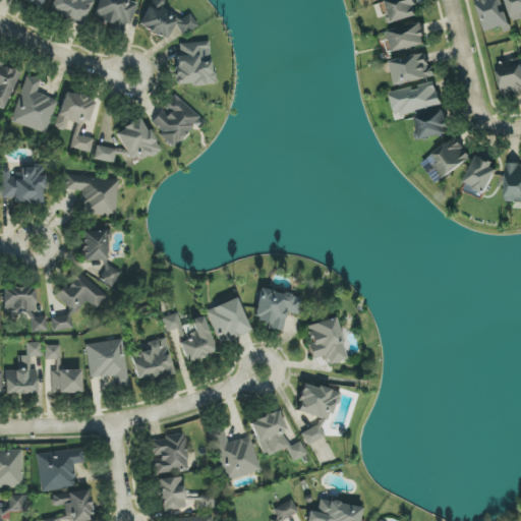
[(24,0),(41,8),(45,0),(24,0)]
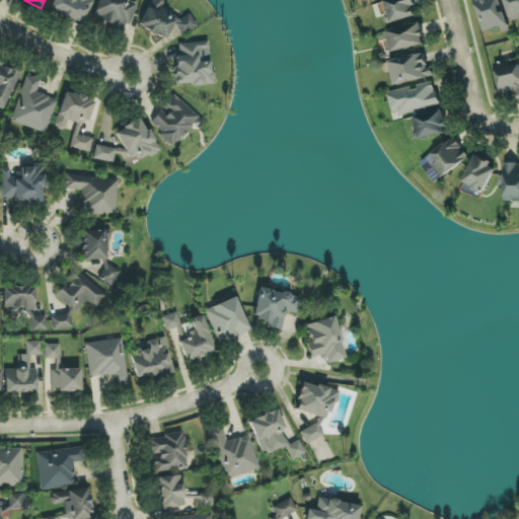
[(52,0),(49,8),(80,24),(92,0),(52,0)]
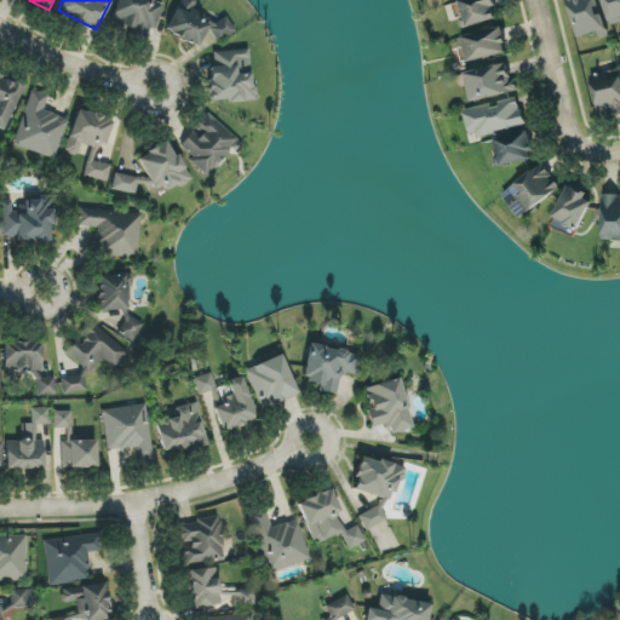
[(164,5),(150,0),(118,0),(109,24),(147,39),(150,29),(155,30),(164,5)]
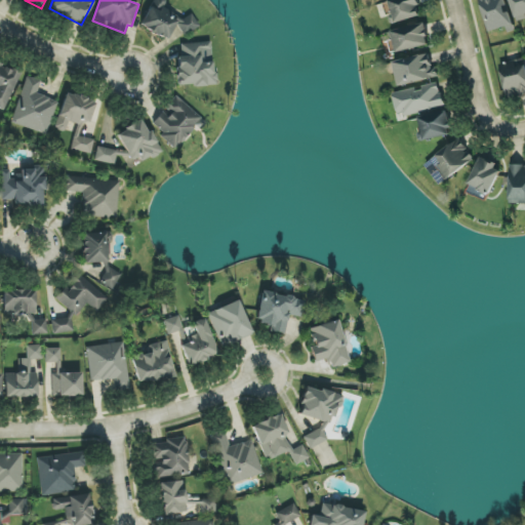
[(153,0),(138,25),(166,41),(174,27),(186,34),(190,28),(195,31),(200,23),(188,14),(185,18),(154,0),(153,0)]
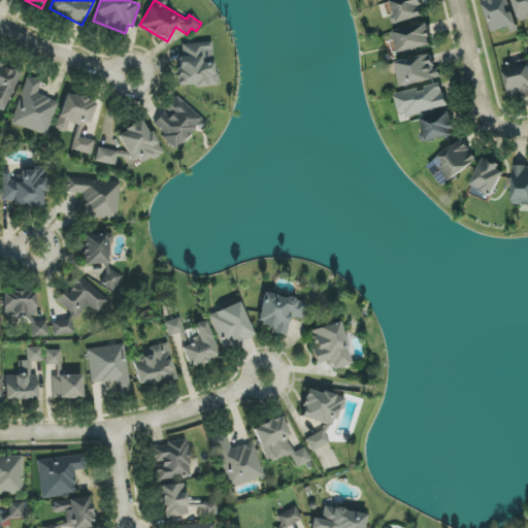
[(393,0),(397,22),(424,19),(421,0),(393,0)]
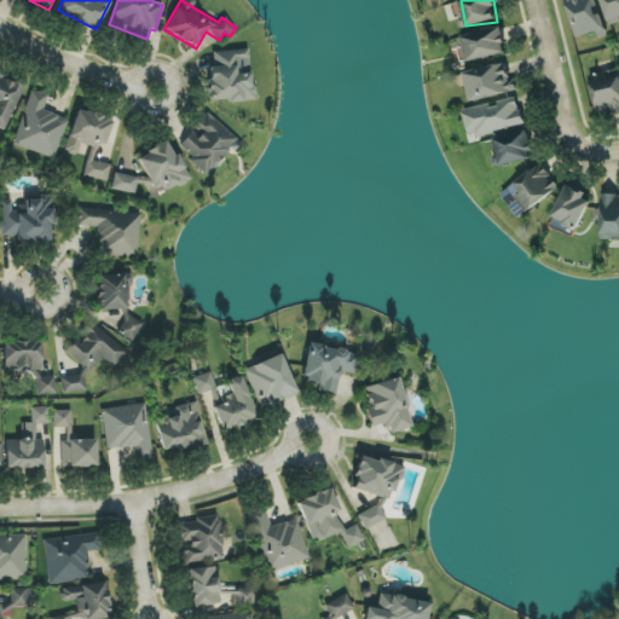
[(618,0),(566,0),(578,40),(607,32),(606,27),(618,22),(618,0)]
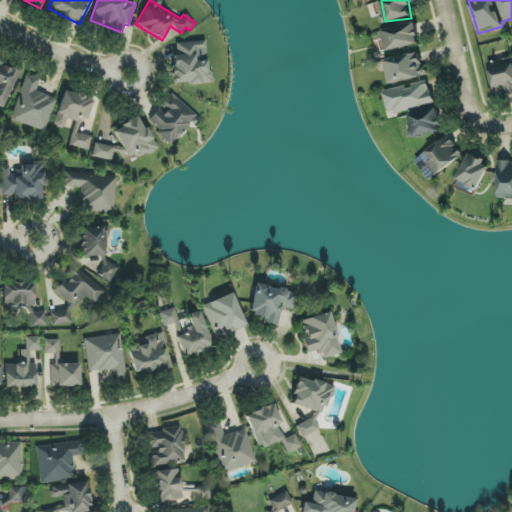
[(421,43),(415,22),(382,31),(384,39),(380,40),(383,53),(421,43)]
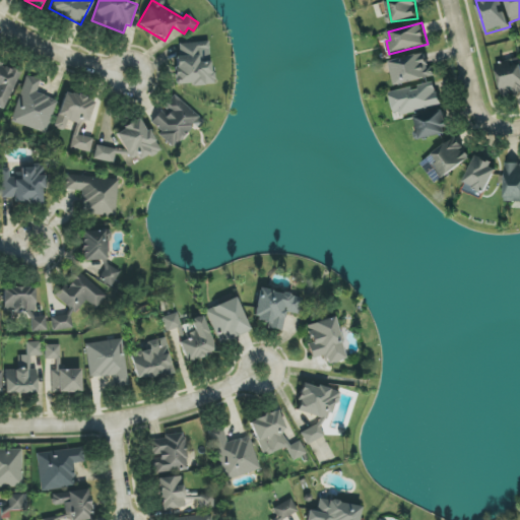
[(210,42),(179,43),(180,57),(175,57),(177,86),(212,84),(210,42)]
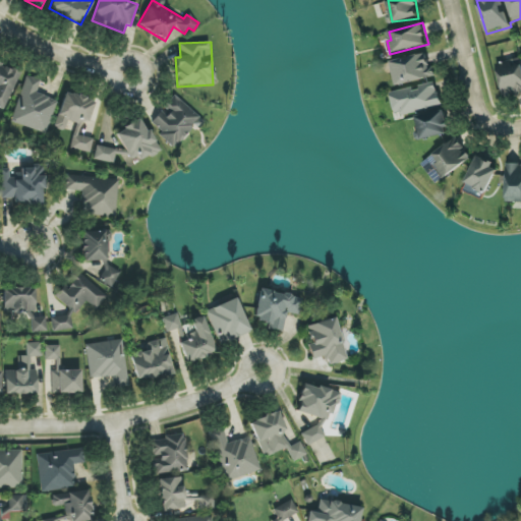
[(432,78),(428,54),(391,60),(395,84),(432,78)]
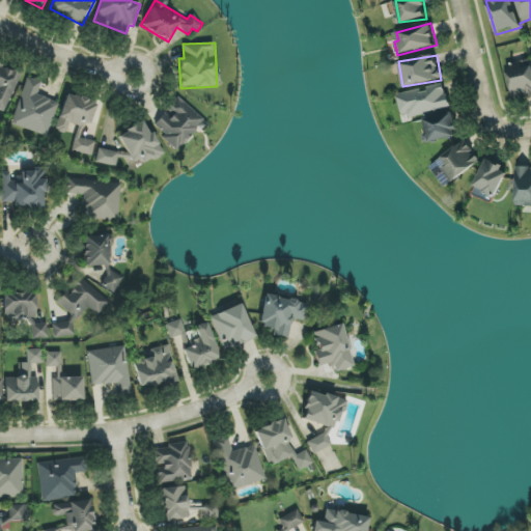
[(530,98),(530,58),(505,64),(513,102),(530,98)]
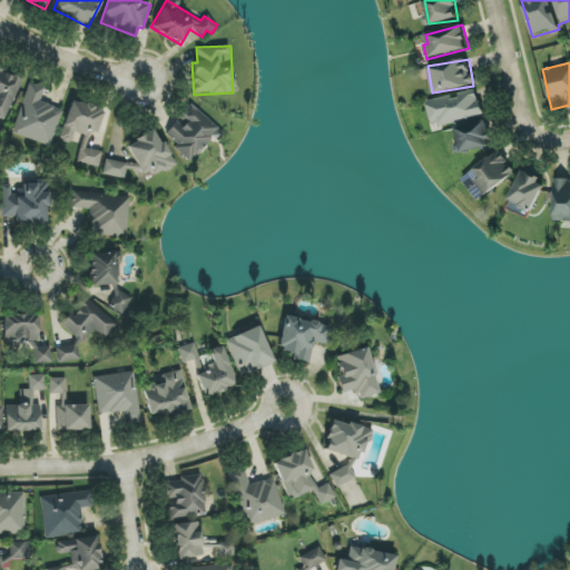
[(0,116),(10,119),(19,75),(0,70),(0,116)]
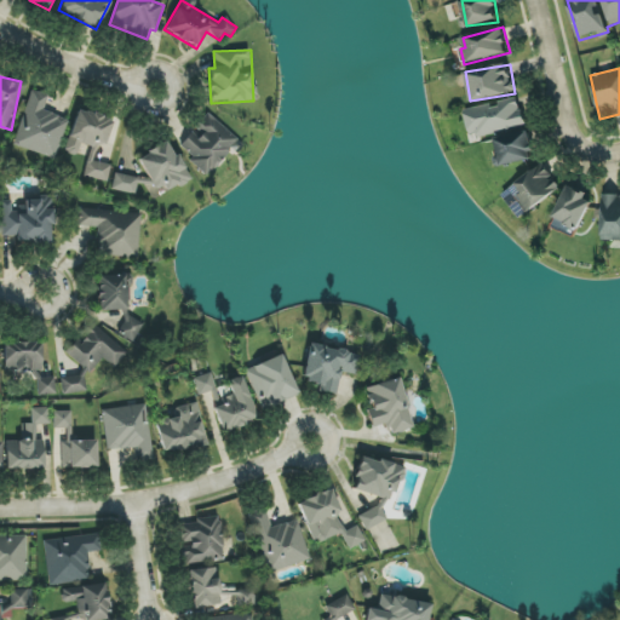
[(12,145),(55,159),(68,119),(44,112),(49,96),(30,90),(12,145)]
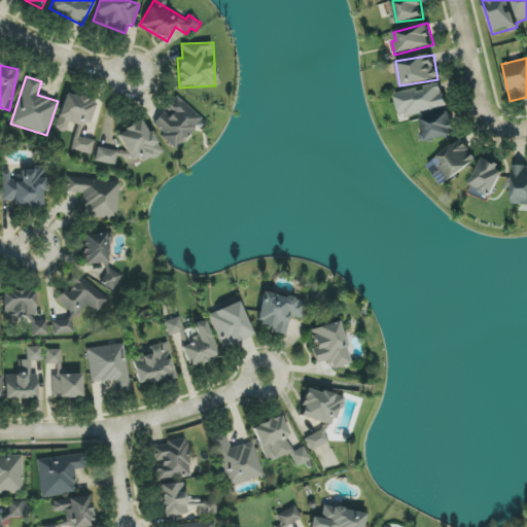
[(399,117),(446,106),(441,83),(394,94),(399,117)]
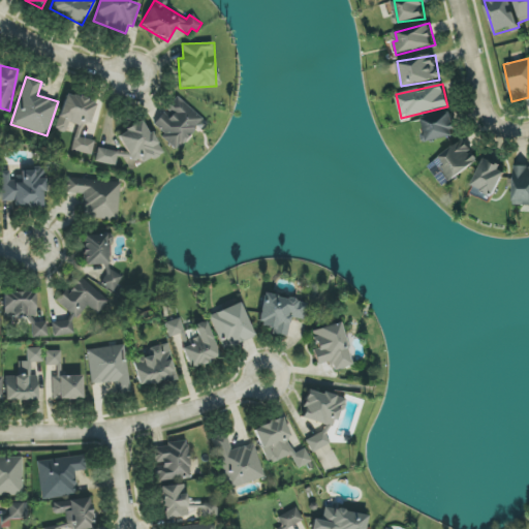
[(67,150),(91,156),(94,142),(80,137),(83,125),(90,126),(96,101),(65,94),(56,129),(71,134),(67,150)]
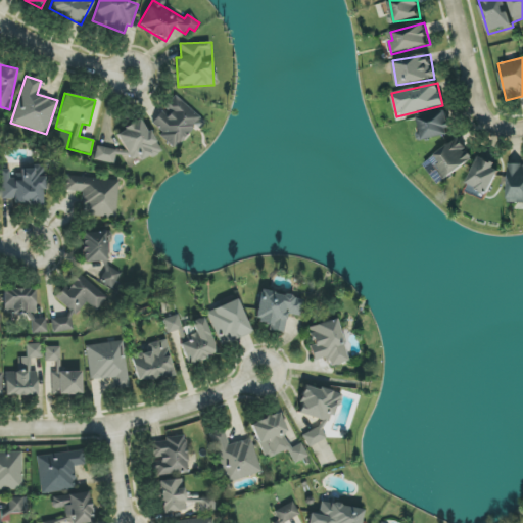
[(149,125),(176,147),(200,119),(175,96),(149,125)]
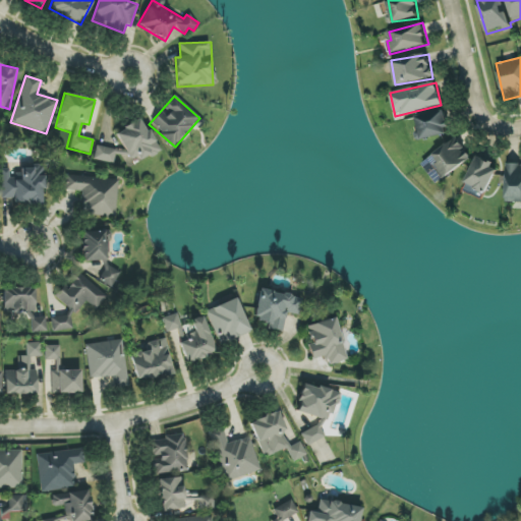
[(421,140),(451,132),(445,110),(416,117),(421,140)]
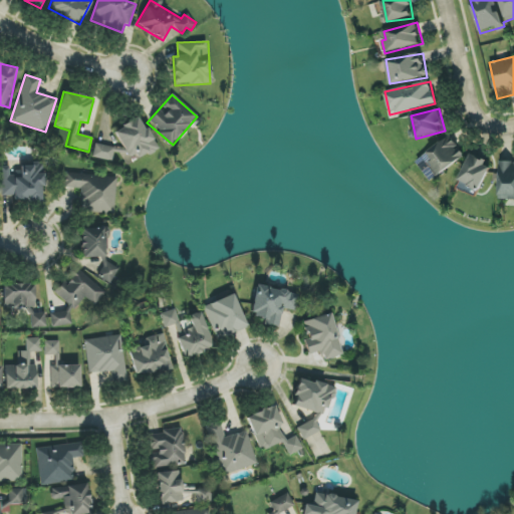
[(95,144),(92,158),(112,161),(113,155),(120,151),(125,161),(129,162),(158,148),(149,131),(144,130),(138,117),(113,130),(121,147),(120,149),(95,144)]
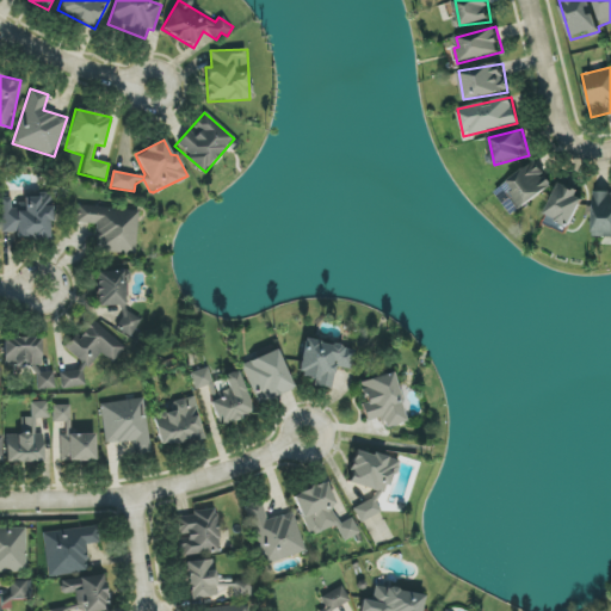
[(513,216),(554,184),(535,160),(494,192),(513,216)]
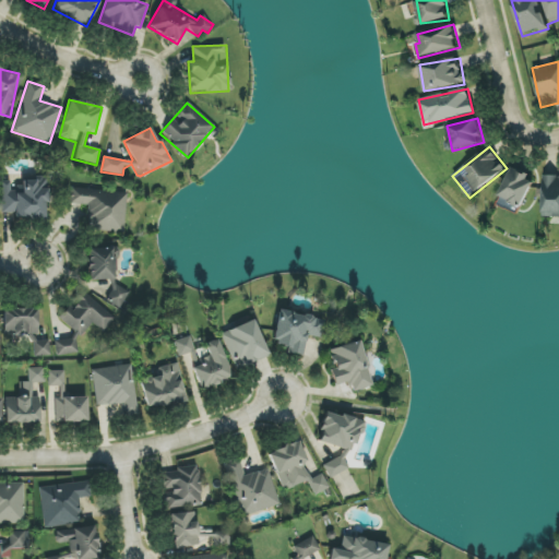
[(498,198),(523,207),(536,177),(511,166),(498,198)]
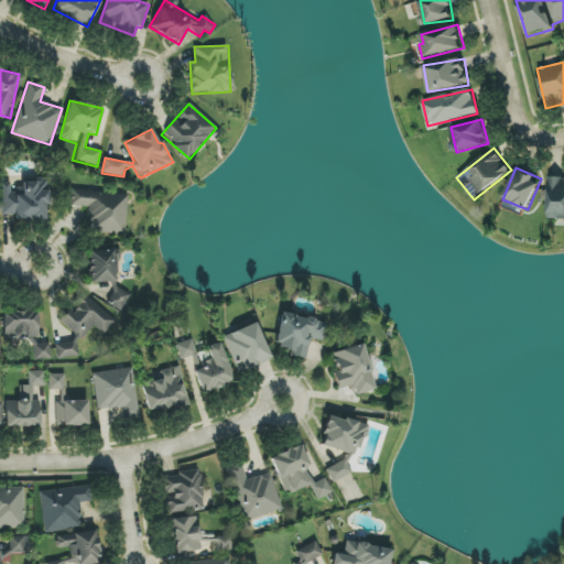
[(548,219),(563,219),(563,176),(548,176),(548,219)]
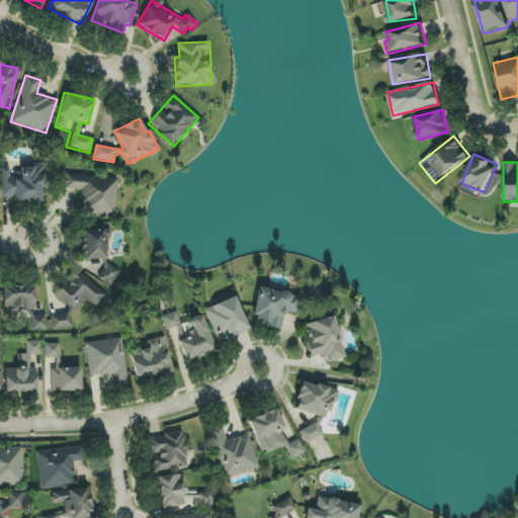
[(42,202),(42,169),(20,169),(20,178),(9,178),(9,168),(1,168),(1,202),(42,202)]
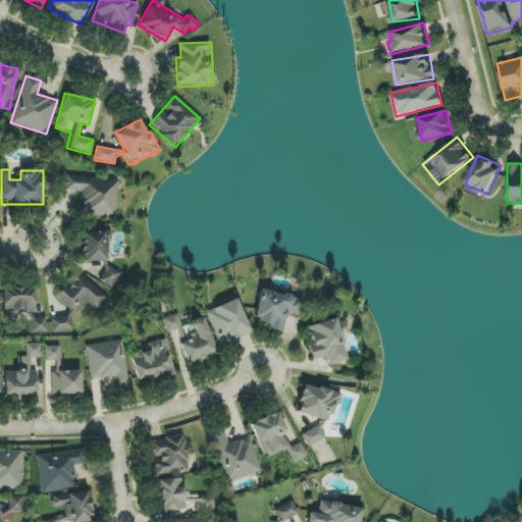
[(116,216),(118,178),(66,176),(65,191),(83,192),(82,214),(116,216)]
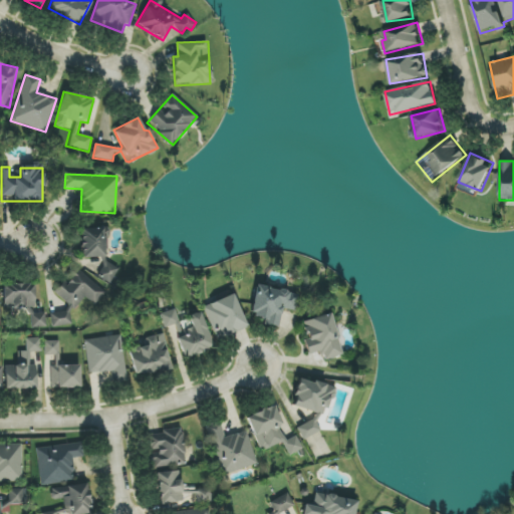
[(80,229),(81,258),(100,258),(101,280),(115,280),(114,265),(107,265),(106,228),(80,229)]
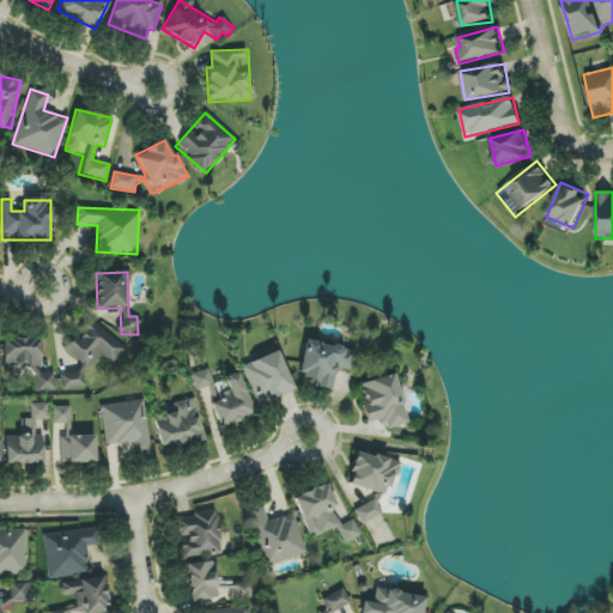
[(62,390),(85,388),(83,368),(92,366),(101,356),(113,365),(126,347),(87,319),(65,350),(84,364),(78,371),(60,374),(62,390)]
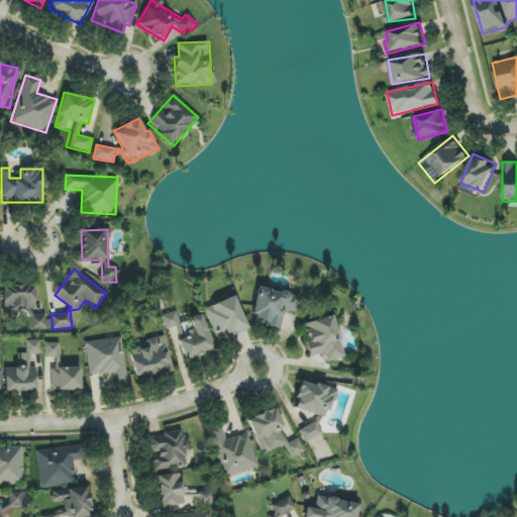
[(34,286),(3,285),(2,308),(26,309),(26,310),(34,310),(34,286)]
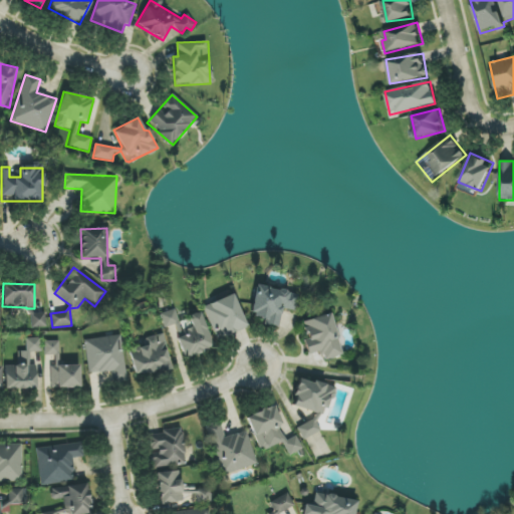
[(282,309),(293,311),(297,293),(254,285),(248,318),(279,324),(282,309)]
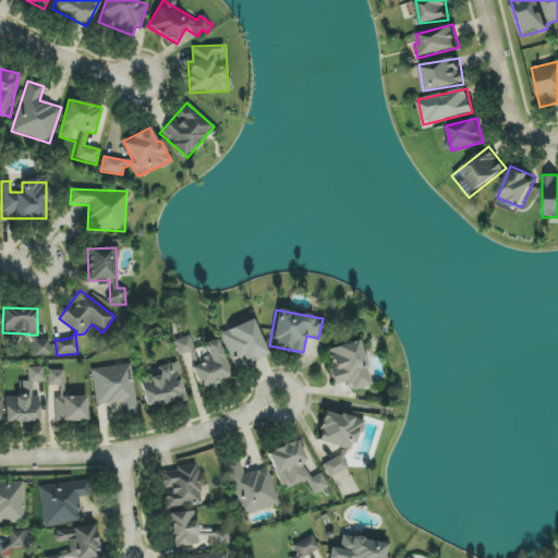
[(220,332),(235,370),(268,355),(253,319),(220,332)]
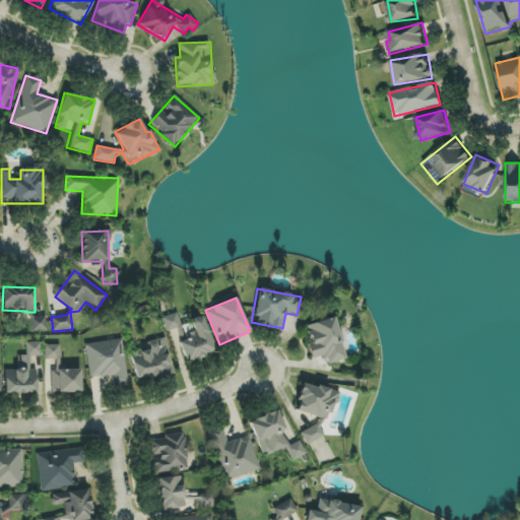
[(181,327),(177,313),(163,318),(166,331),(181,327)]
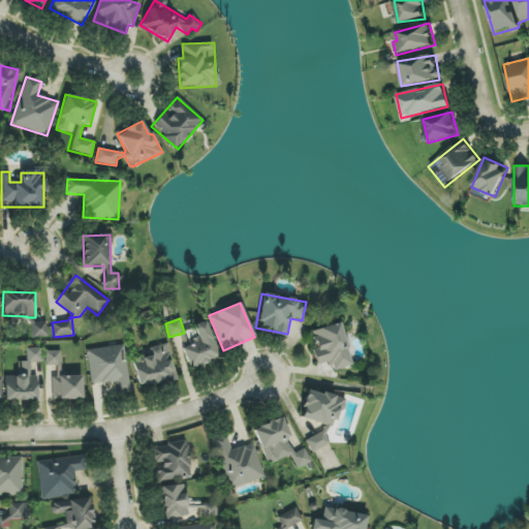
[(188,340),(190,345),(182,348),(189,369),(219,358),(206,320),(193,325),(198,337),(188,340)]
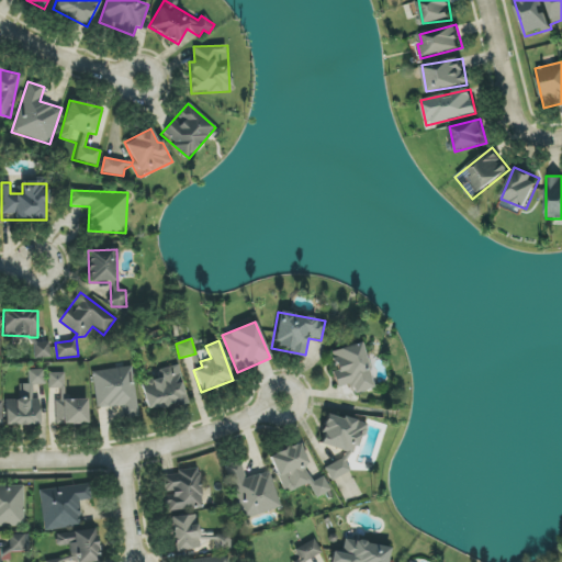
[(49,358),(49,343),(33,343),(34,359),(49,358)]
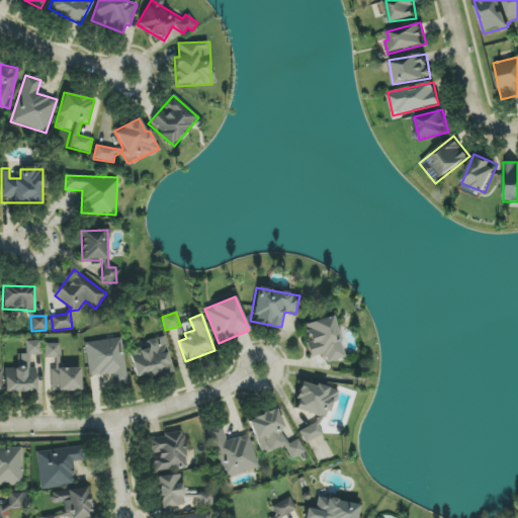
[(310,357),(324,354),(326,363),(345,358),(334,317),(306,324),(310,341),(307,342),(310,357)]
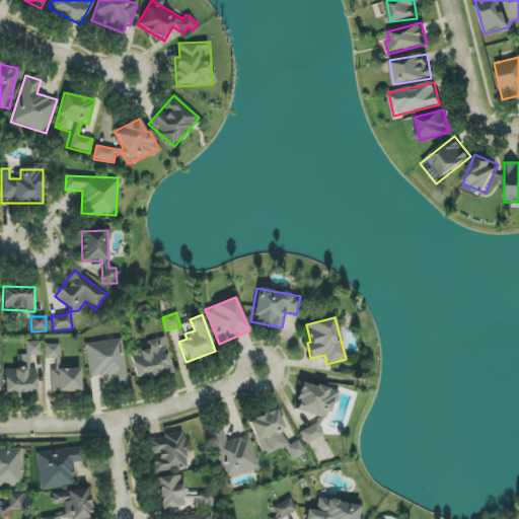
[(130,353),(137,380),(173,371),(164,337),(145,342),(147,349),(130,353)]
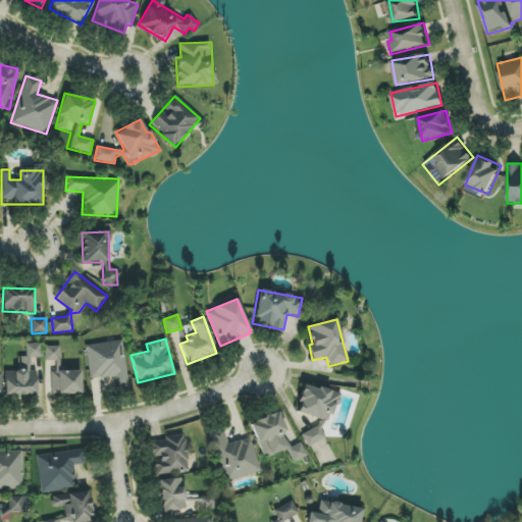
[(114,388),(127,387),(124,342),(87,345),(89,379),(113,377),(114,388)]
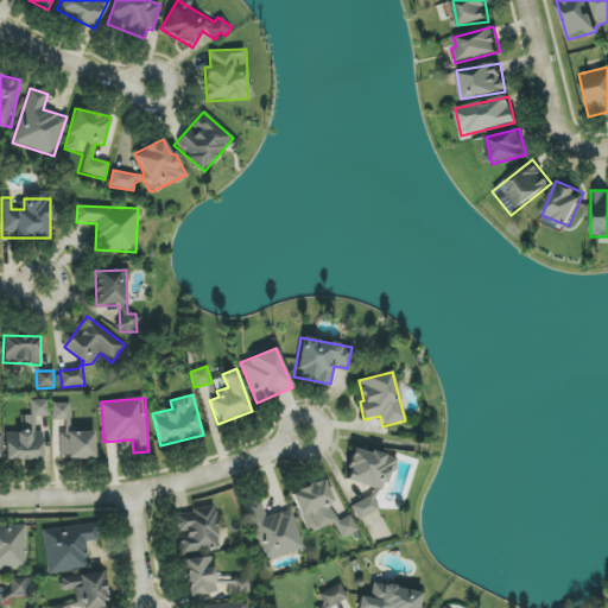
[(5,434),(5,461),(43,460),(42,432),(33,432),(33,417),(48,416),(48,400),(30,400),(31,416),(20,416),(21,432),(5,434)]
